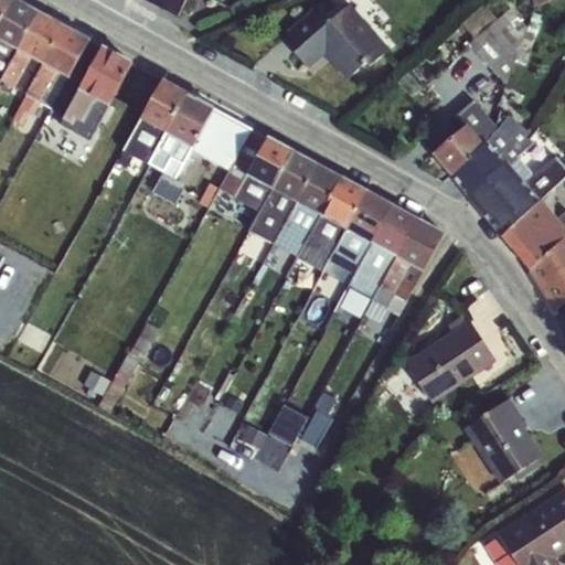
[(0,0),(0,24),(13,0),(0,0)]
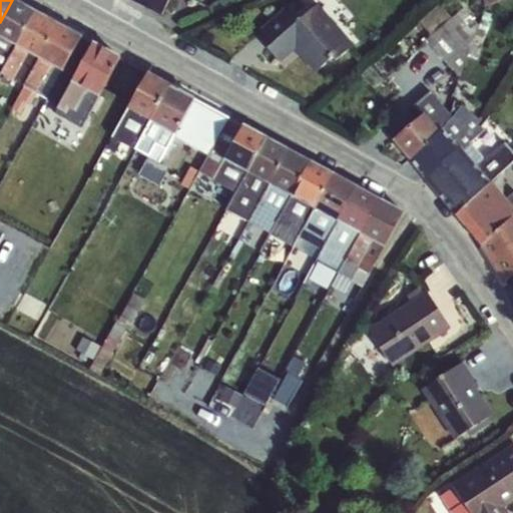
[(12,0),(0,22),(0,74),(37,13),(12,0)]
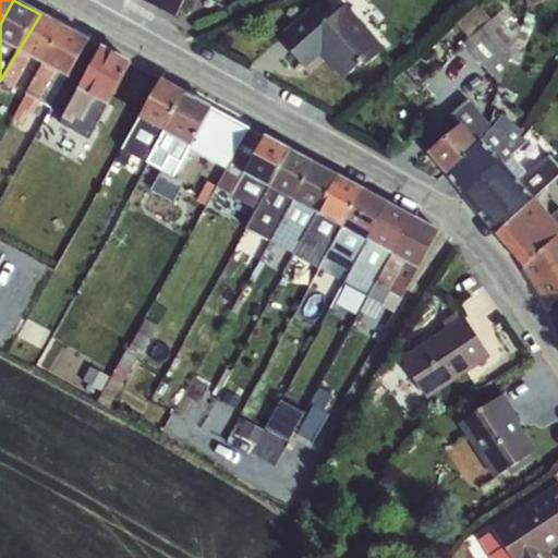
[(140,0),(176,20),(185,0),(140,0)]
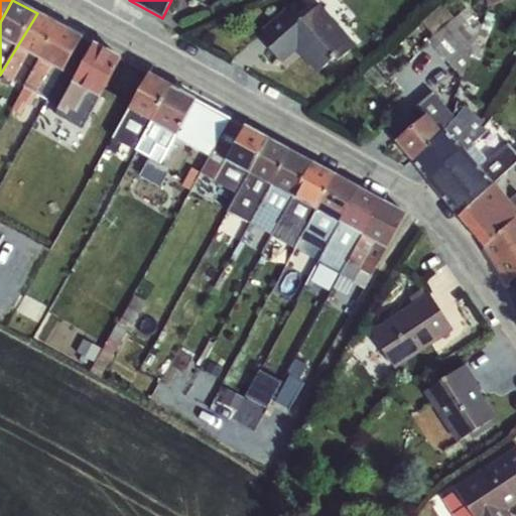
[(438,0),(438,1),(439,0),(485,0),(489,8),(505,1),(504,0),(438,0)]
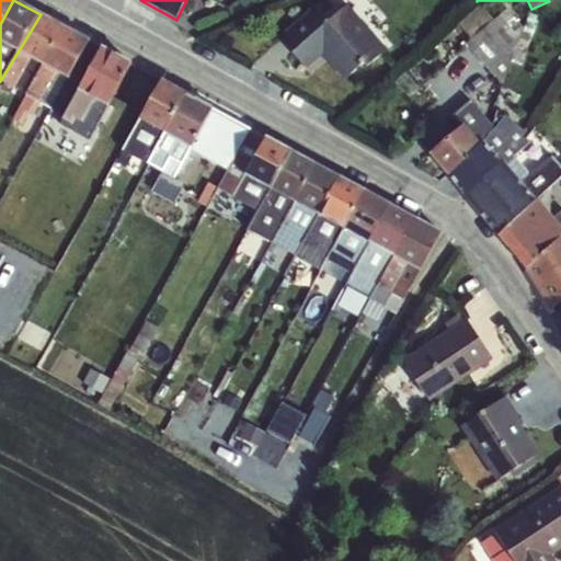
[(461,25),(472,37),(496,15),(485,3),(461,25)]
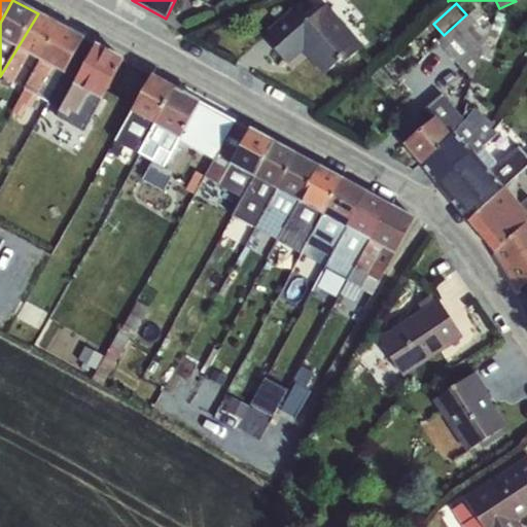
[(294,7),(267,32),(280,46),(274,51),(287,66),(303,53),(324,77),(343,61),(346,64),(364,47),(326,4),(308,22),(294,7)]
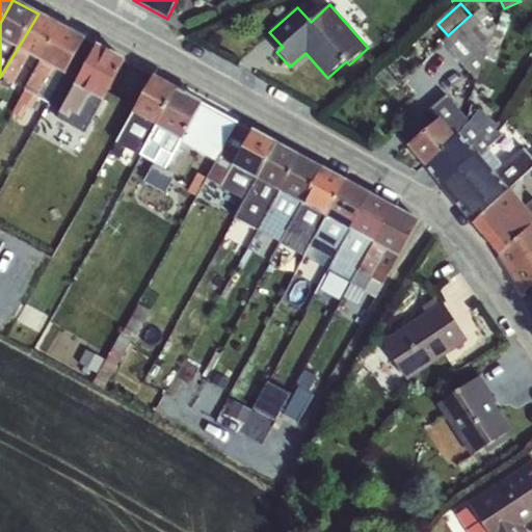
[(449,30),(471,76),(494,64),(485,48),(503,38),(489,10),(449,30)]
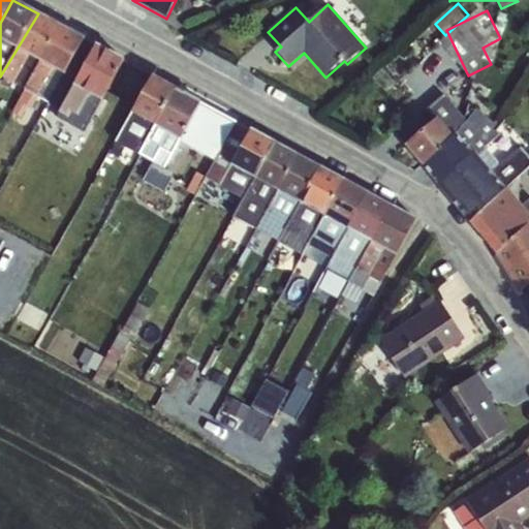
[(0,78),(23,91),(59,26),(38,13),(0,76),(0,78)]
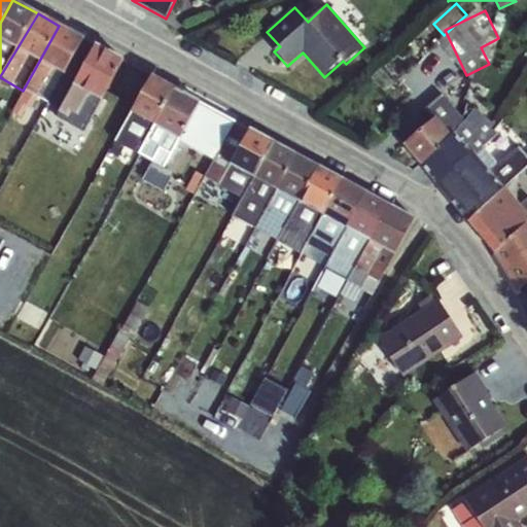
[(59,109),(95,45),(82,38),(59,26),(23,91),(10,113),(21,118),(27,109),(31,111),(38,99),(59,109)]
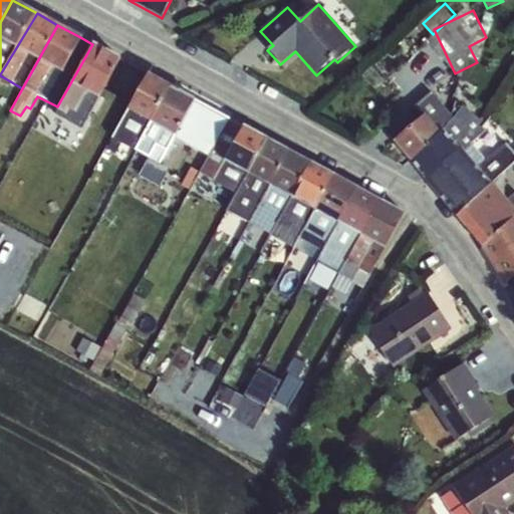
[(92,44),(57,106),(57,116),(82,130),(120,59),(92,44)]
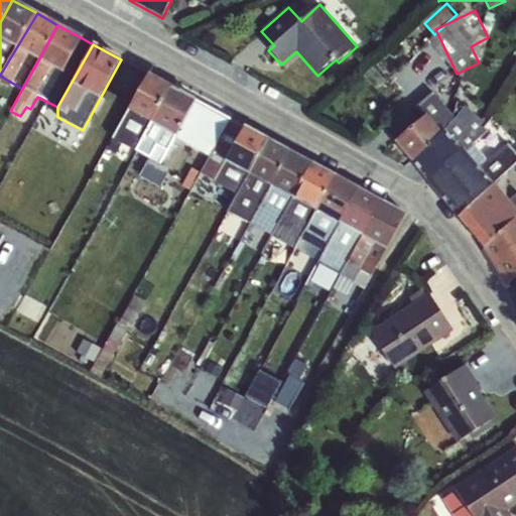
[(135,151),(171,88),(148,75),(112,138),(135,151)]
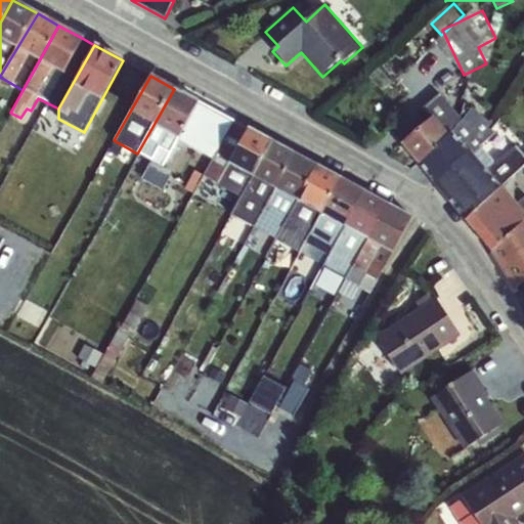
[(174,89),(137,154),(164,168),(178,142),(198,101),(174,89)]
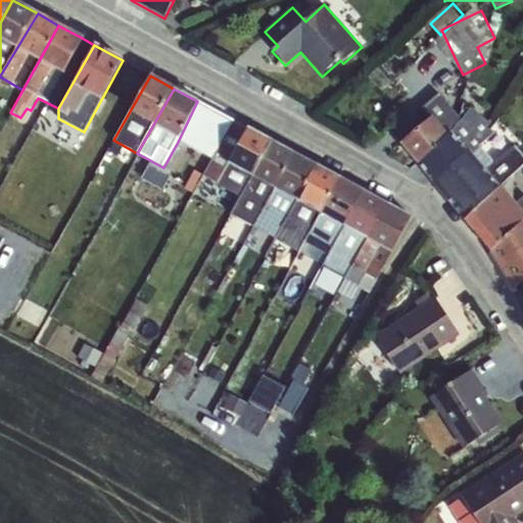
[(419,165),(461,119),(438,93),(420,109),(428,119),(400,143),(419,165)]
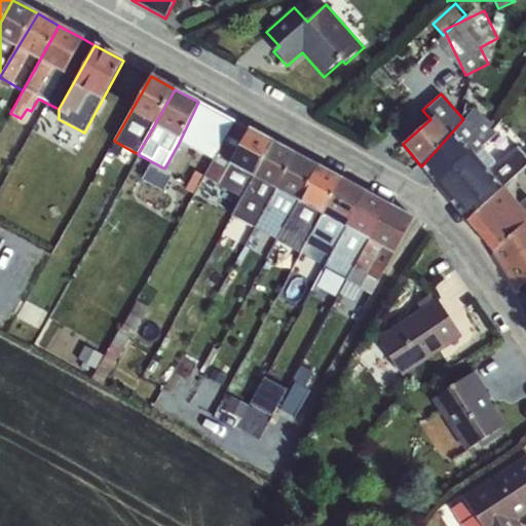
[(198,102),(179,143),(212,161),(234,121),(198,102)]
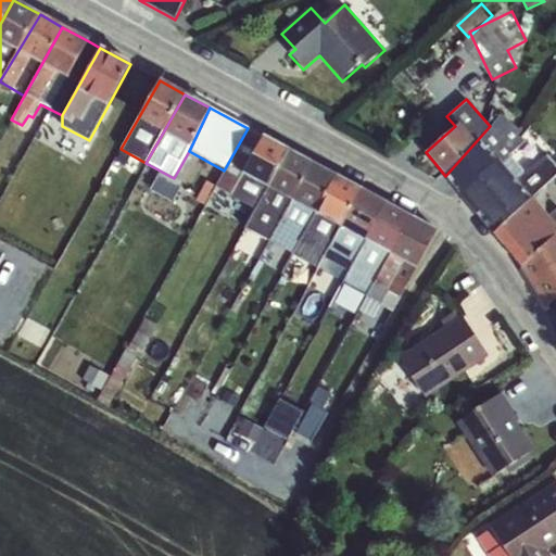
[(490,126),(445,176),(462,196),(512,155),(517,149),(494,123),(490,126)]
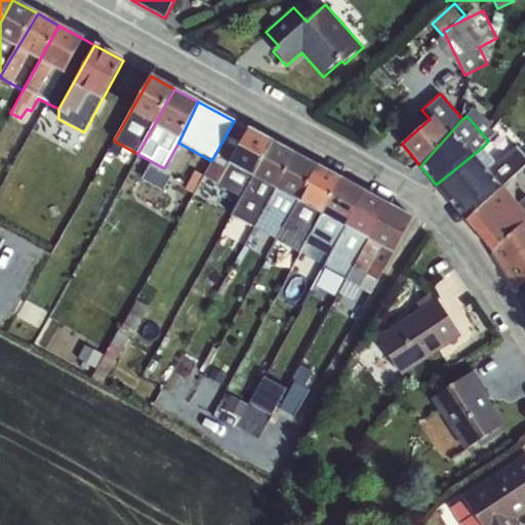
[(234,121),(211,161),(204,175),(194,171),(184,190),(232,216),(238,209),(272,143),(234,121)]
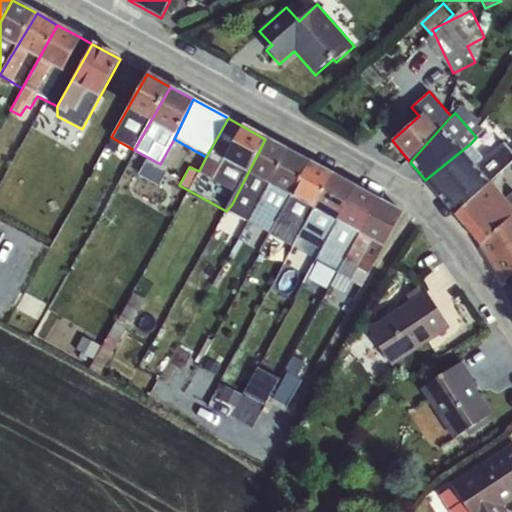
[(265,139),(232,204),(252,215),(288,151),(265,139)]
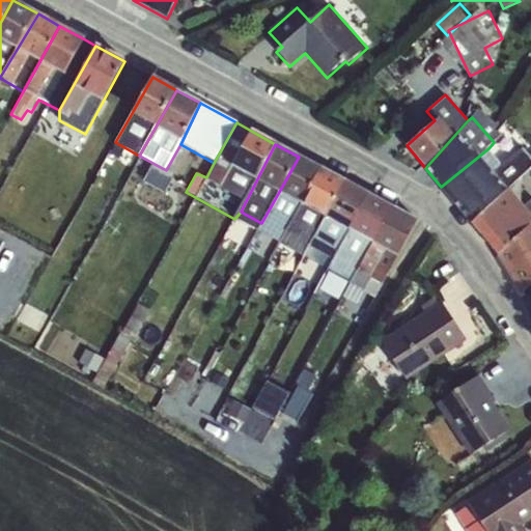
[(488,148),(441,187),(472,224),(508,190),(530,167),(530,159),(522,148),(501,165),(488,148)]
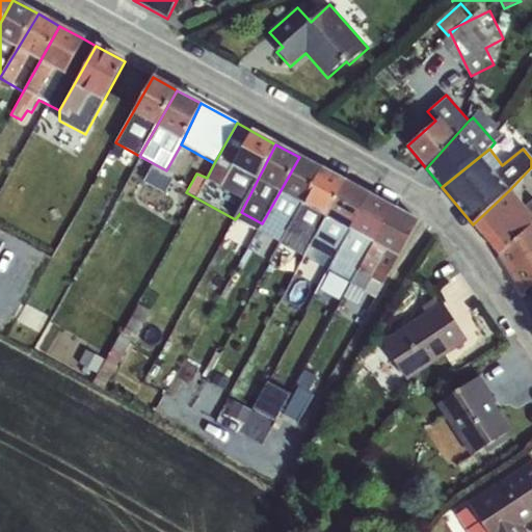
[(299,157),(262,223),(259,232),(281,244),(322,169),(299,157)]
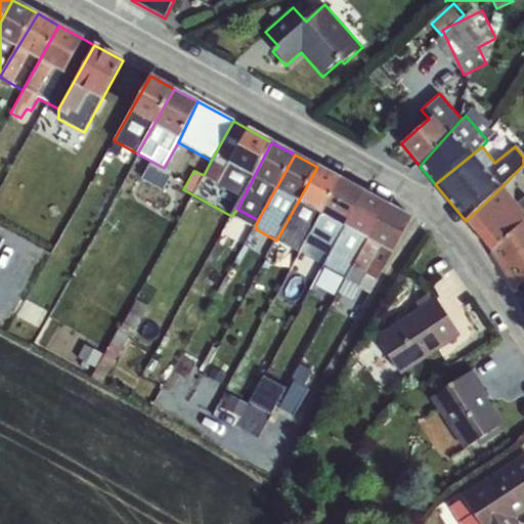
[(317,167),(276,241),(298,253),(306,243),(339,179),(317,167)]
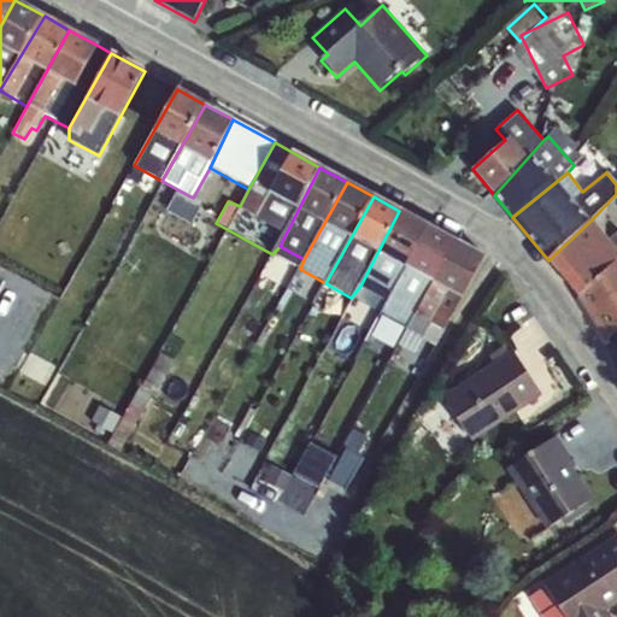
[(399,211),(360,286),(377,295),(386,277),(397,283),(430,228),(399,211)]
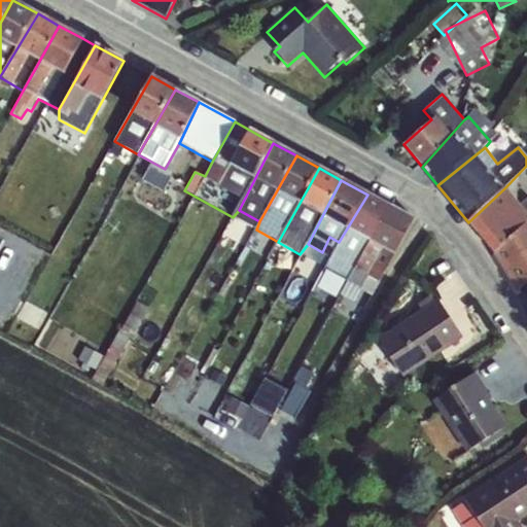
[(496,255),(526,223),(526,216),(504,188),(468,222),(496,255)]
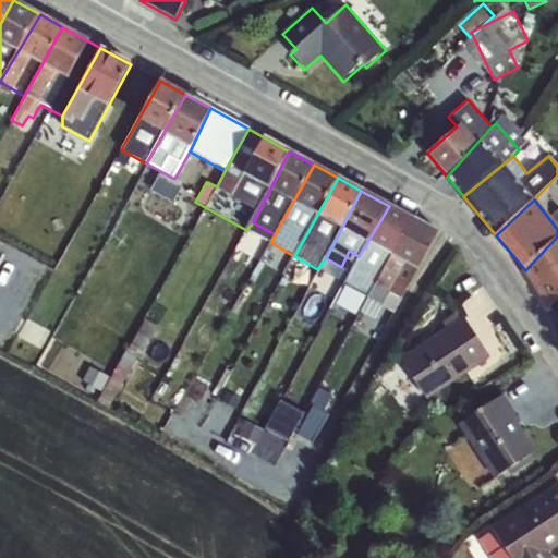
[(389,206),(359,256),(351,271),(375,286),(414,218),(389,206)]
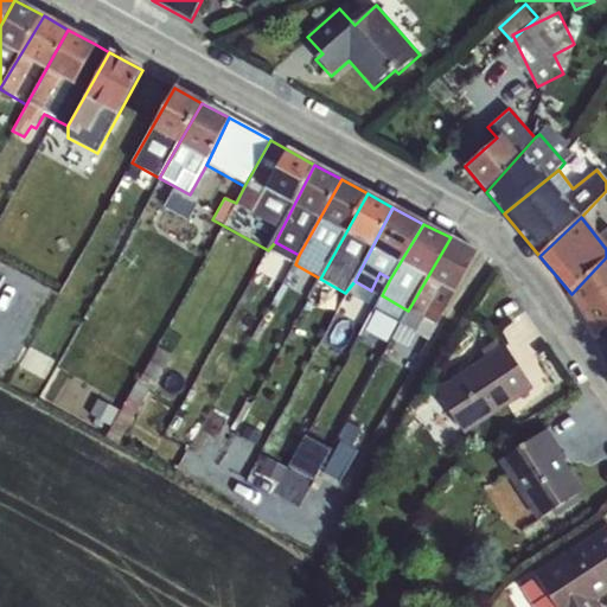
[(451,237),(408,311),(404,319),(419,327),(425,320),(436,327),(478,254),(451,237)]
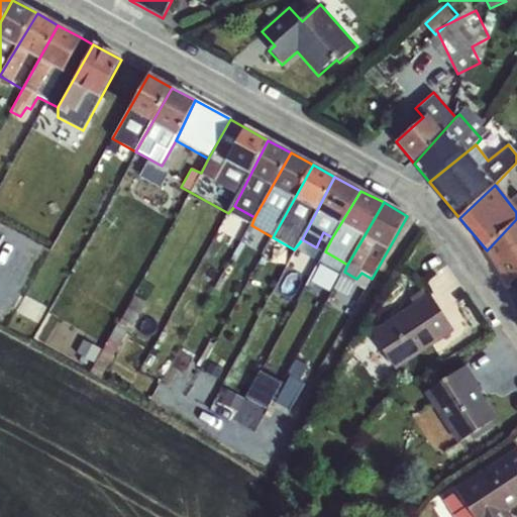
[(516,219),(487,250),(508,287),(516,278),(516,219)]
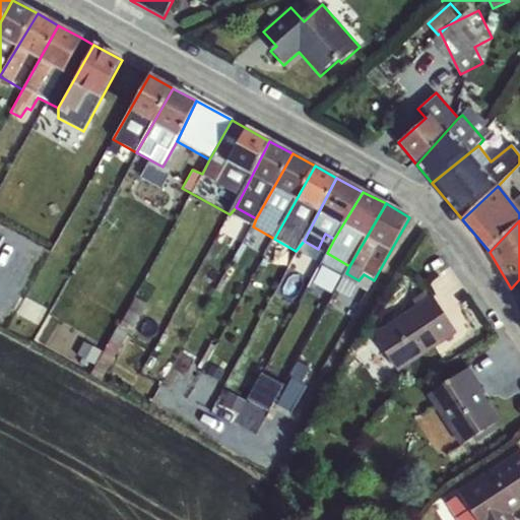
[(372,335),(397,374),(458,333),(432,296),(372,335)]
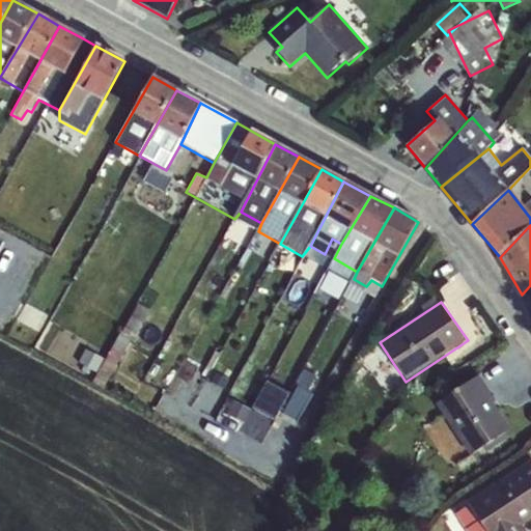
[(301,420),(323,374),(308,367),(285,412),(301,420)]
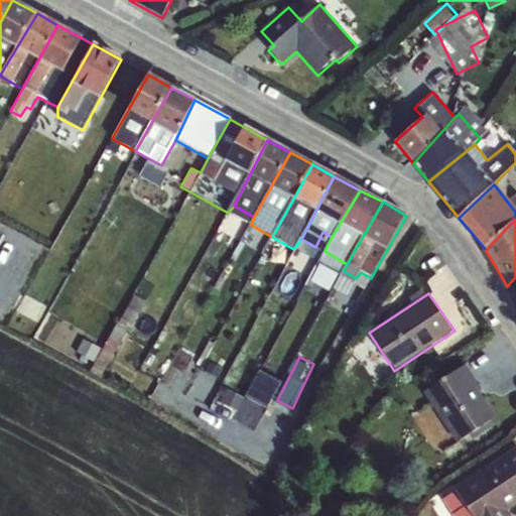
[(481,388),(467,365),(424,394),(457,444),(497,418),(478,390),(481,388)]
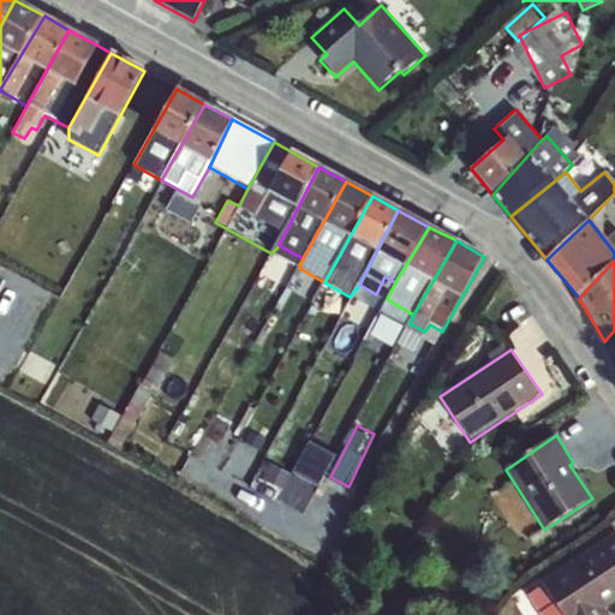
[(326,484),(340,448),(311,436),(296,472),(326,484)]
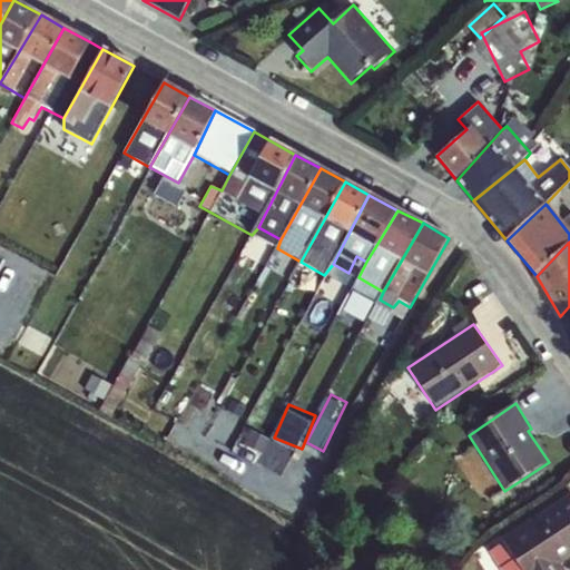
[(569,559),(569,493),(501,540),(520,569),(564,569),(561,564),(569,559)]
